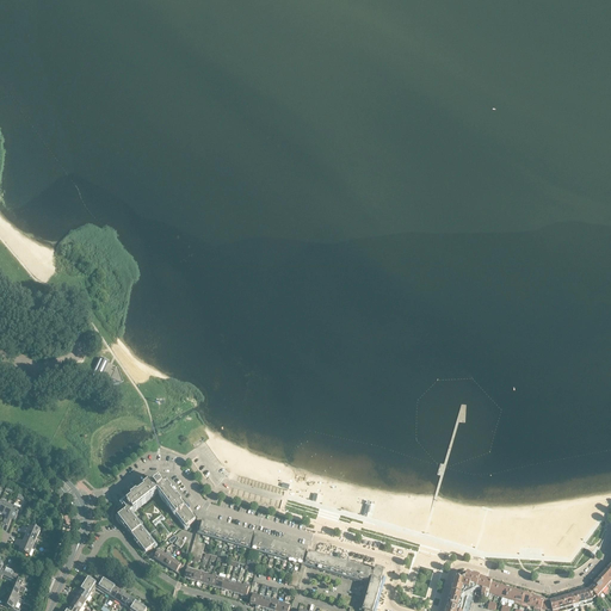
[(119,384),(110,380),(107,384),(100,381),(109,363),(99,358),(96,366),(88,380),(96,383),(93,388),(110,396),(112,393),(115,394),(119,384)]
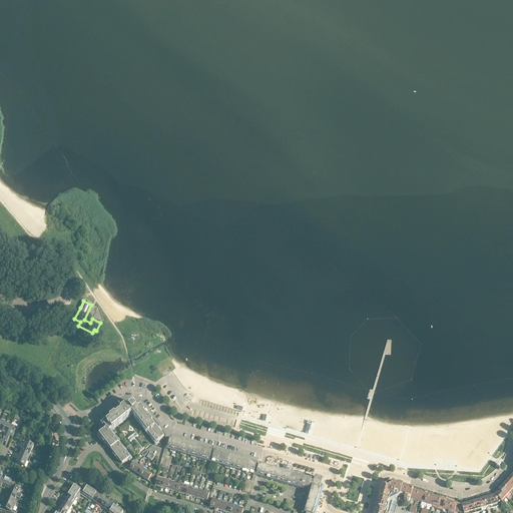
[(164,438),(141,408),(140,407),(137,409),(133,405),(129,408),(127,405),(103,424),(106,429),(99,435),(122,465),(130,458),(110,433),(109,432),(131,414),(132,413),(133,413),(134,414),(133,415),(156,444),(164,438)]
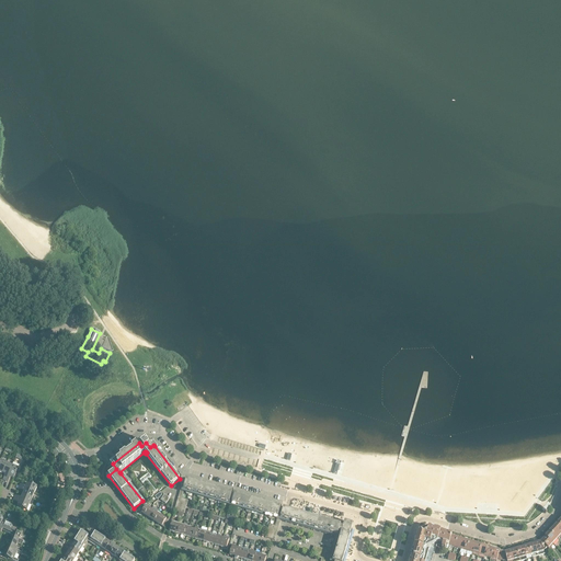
[(305,466),(313,469),(316,461),(307,458),(305,466)]
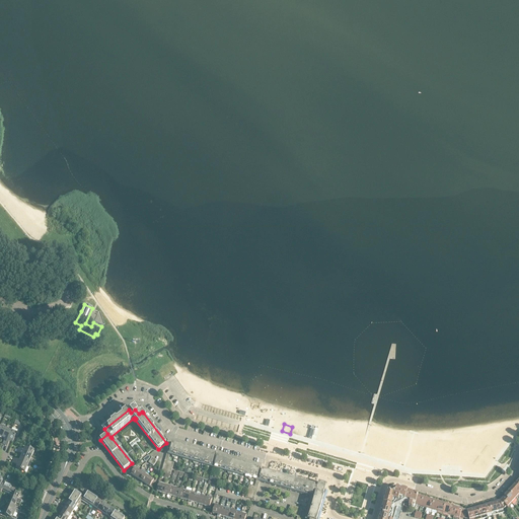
[(134,431),(131,427),(120,435),(123,439),(120,441),(136,461),(152,448),(137,428),(134,431)]
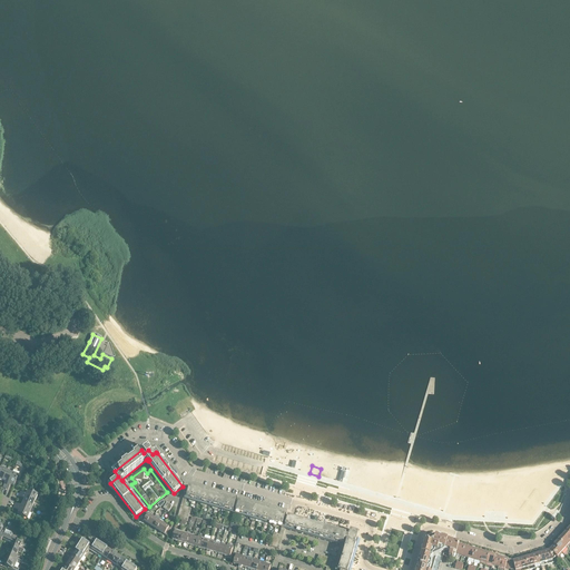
[(6,482),(2,488),(6,489),(12,473),(6,471),(1,481),(6,482)]
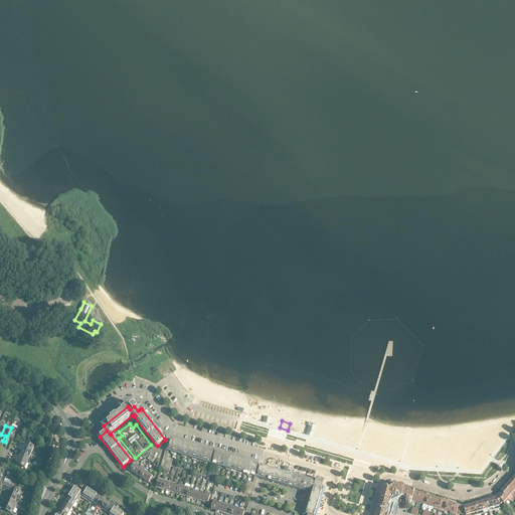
[(12,439),(16,430),(11,427),(5,442),(7,443),(9,438),(12,439)]
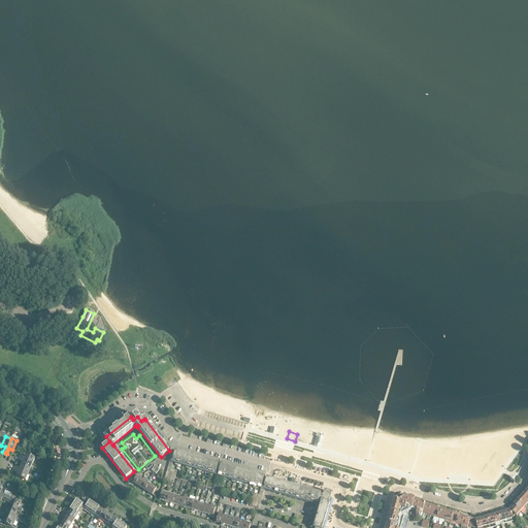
[(164,481),(170,483),(173,484),(177,471),(171,469),(173,462),(175,463),(175,464),(175,465),(179,466),(180,466),(180,464),(186,466),(186,467),(187,468),(190,469),(191,469),(192,467),(197,469),(196,470),(197,471),(200,472),(202,472),(202,470),(207,472),(207,473),(207,474),(211,475),(212,475),(212,473),(221,476),(221,477),(222,479),(225,480),(226,480),(227,477),(232,480),(231,481),(232,482),(235,483),(237,483),(237,481),(242,483),(242,484),(242,485),(244,486),(246,486),(248,486),(248,484),(254,486),(253,487),(254,488),(257,489),(258,489),(259,487),(262,488),(260,495),(254,493),(250,506),(259,508),(264,490),(266,491),(318,505),(310,527),(305,526),(307,518),(295,514),(293,521),(297,522),(296,524),(302,526),(301,527),(325,527),(333,499),(330,498),(332,493),(325,491),(324,493),(323,496),(321,495),(321,493),(272,479),(271,482),(269,481),(262,479),(263,477),(255,475),(255,476),(253,476),(252,475),(252,474),(244,472),(243,473),(240,472),(241,471),(233,469),(233,470),(230,469),(230,468),(223,466),(223,467),(217,465),(217,464),(209,462),(208,463),(206,462),(206,461),(198,459),(198,460),(195,459),(195,458),(188,456),(188,457),(185,456),(185,455),(177,453),(176,454),(172,453),(164,481)]
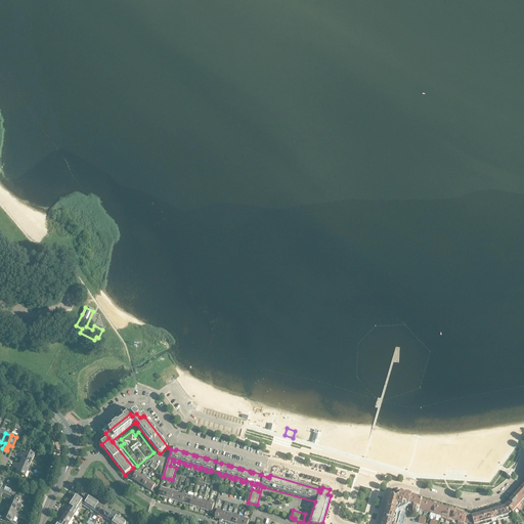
[(24,454),(18,452),(17,454),(32,461),(34,455),(25,451),(24,454)]
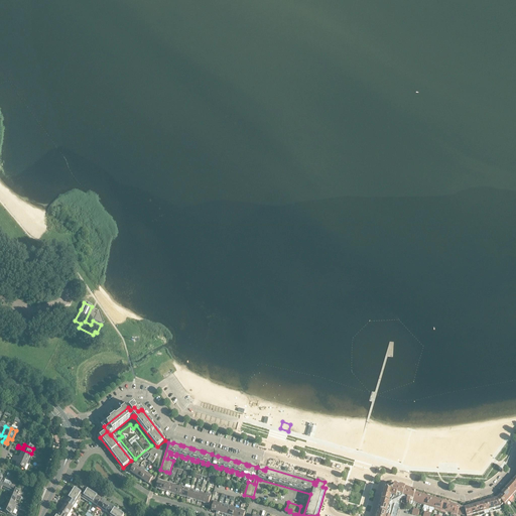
[(16,449),(21,452),(20,455),(29,459),(31,454),(17,447),(16,449)]
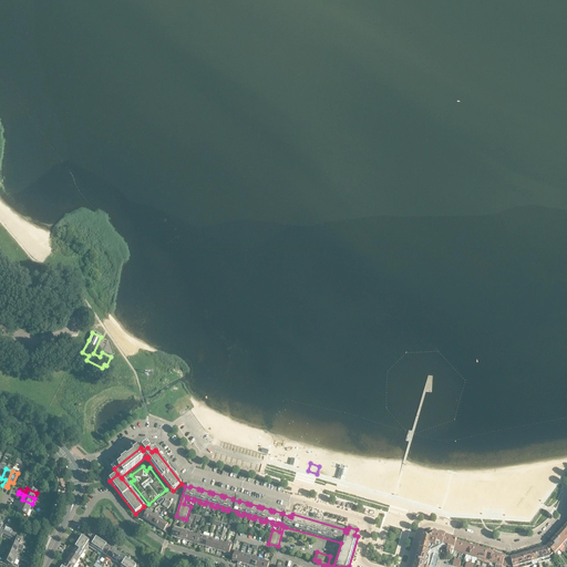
[(20,503),(14,501),(14,504),(29,511),(32,504),(22,500),(20,503)]
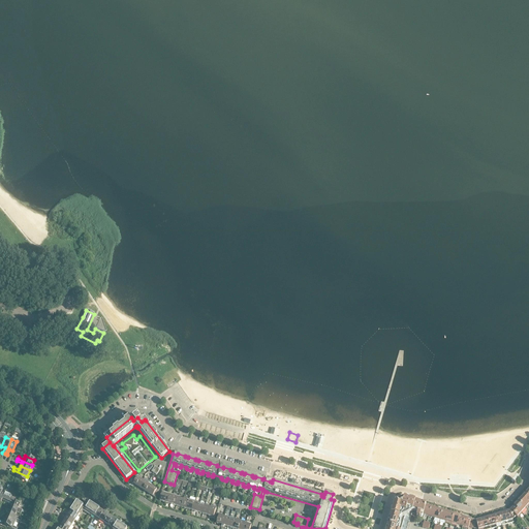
[(16,477),(25,481),(27,476),(13,470),(12,472),(18,474),(16,477)]
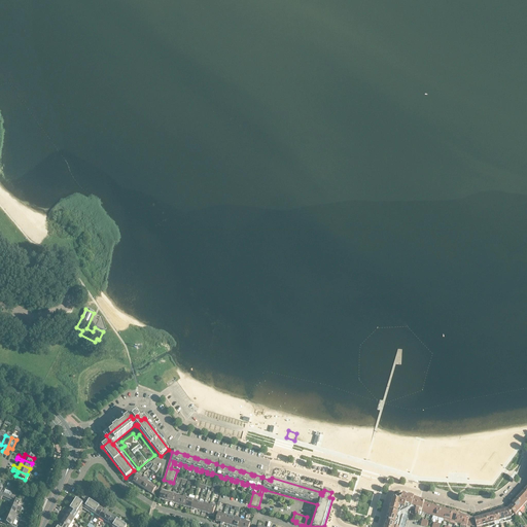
[(133,479),(132,481),(138,485),(142,479),(137,476),(135,480),(133,479)]
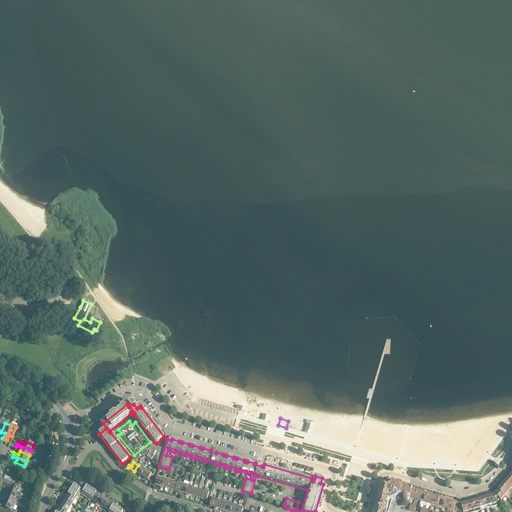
[(134,471),(139,474),(143,468),(138,465),(134,471)]
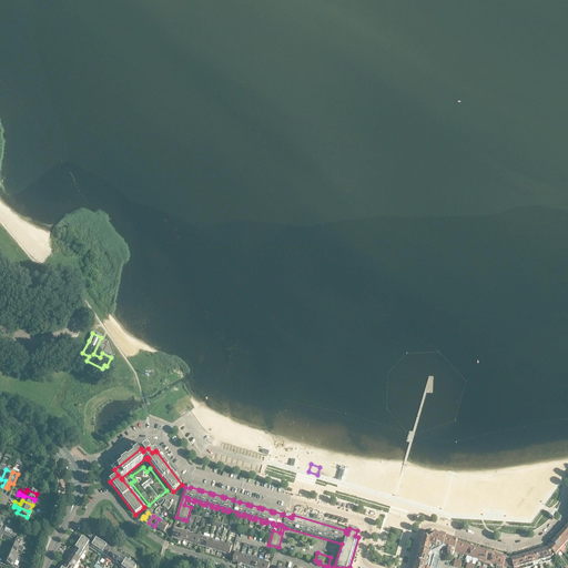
[(154,526),(159,529),(163,523),(159,519),(154,526)]
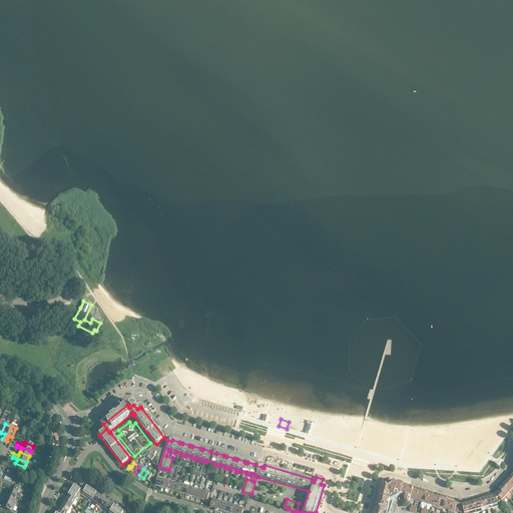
[(152,479),(153,476),(147,472),(143,478),(150,483),(152,479)]
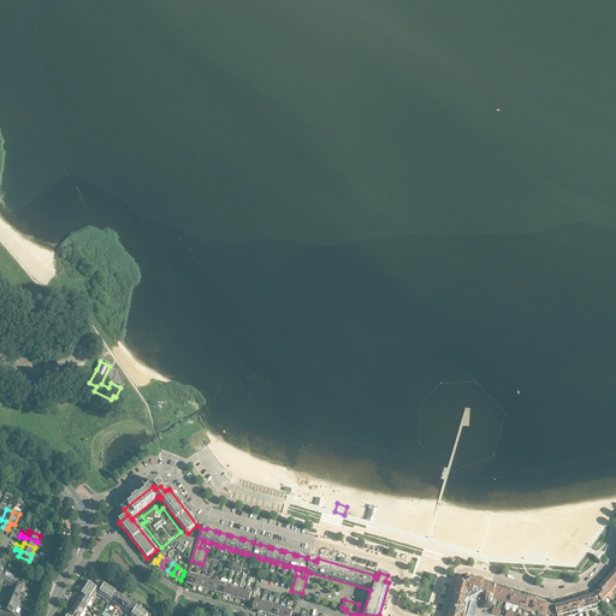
[(1,584),(15,590),(17,582),(11,580),(13,575),(6,573),(4,578),(1,584)]
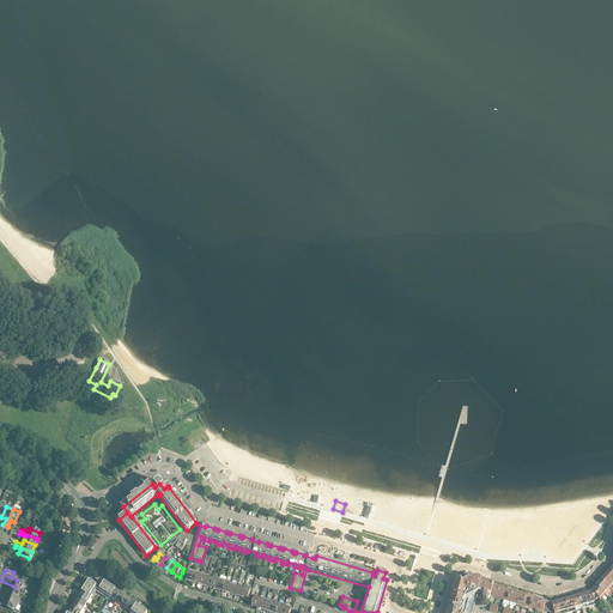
[(195,571),(188,570),(186,581),(192,582),(195,571)]
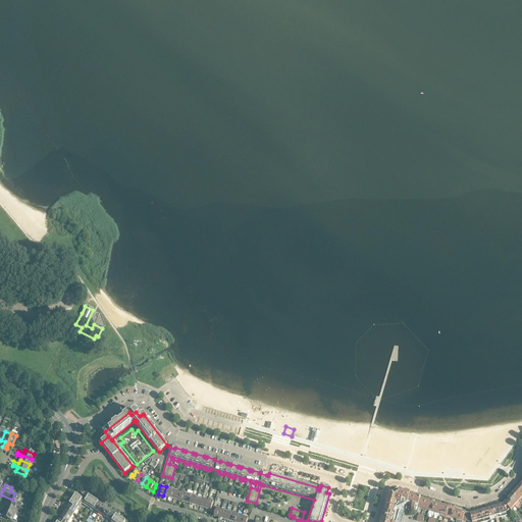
[(513,491),(514,492),(512,496),(518,502),(519,503),(521,499),(521,497),(514,489),(513,491)]
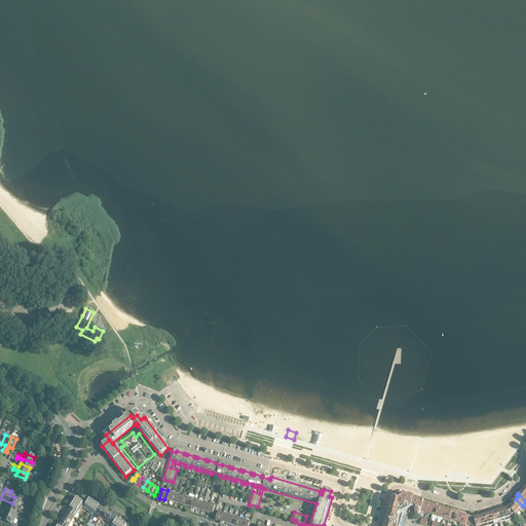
[(420,512),(423,502),(424,500),(403,494),(402,495),(399,496),(399,498),(396,499),(395,499),(392,501),(390,500),(382,525),(405,525),(409,515),(410,508),(415,510),(414,513),(420,515),(420,514),(420,512)]
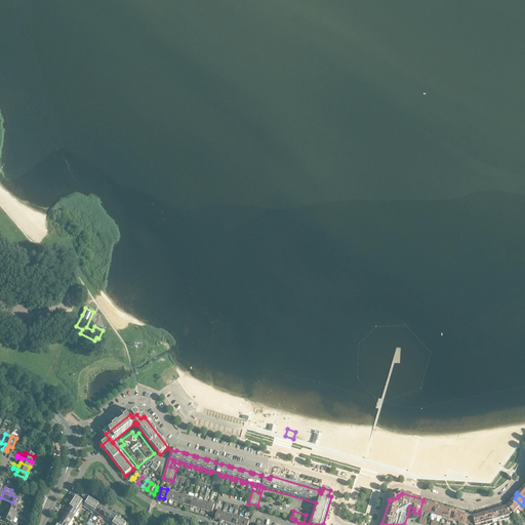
[(19,500),(17,499),(17,498),(14,496),(12,502),(11,505),(21,509),(22,506),(17,505),(19,500)]
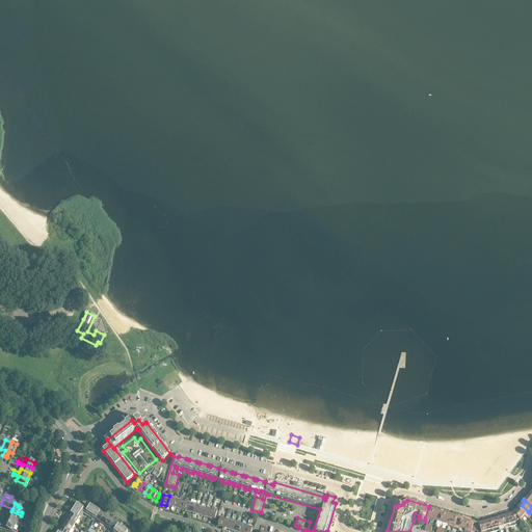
[(77,505),(74,509),(72,513),(79,517),(84,509),(77,505)]
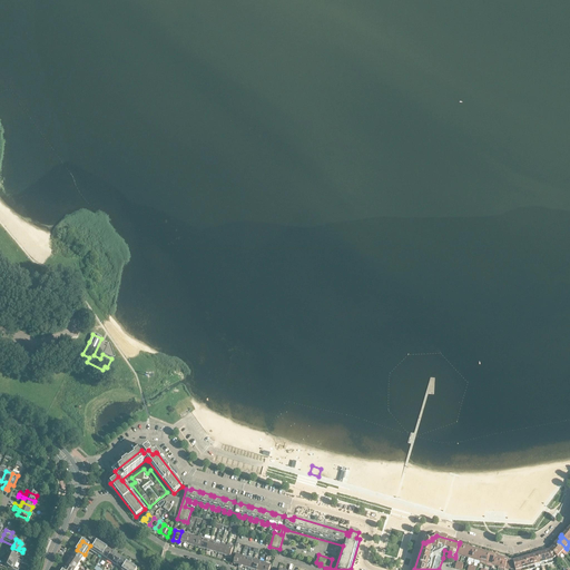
[(556,543),(554,542),(553,544),(561,552),(566,548),(559,541),(556,543)]
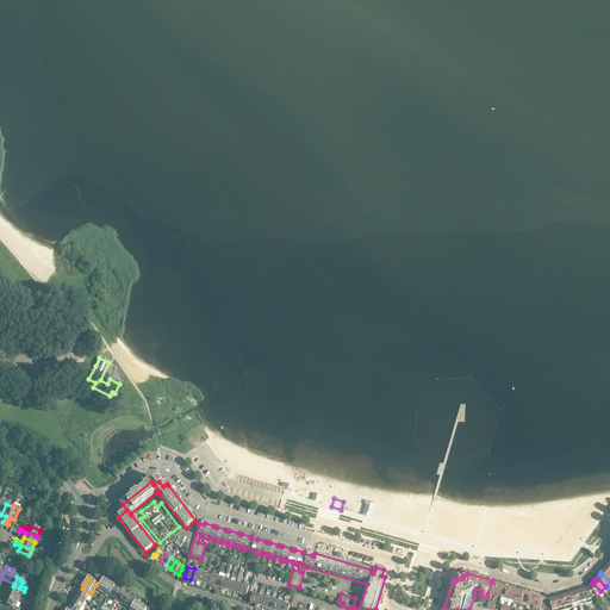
[(114,587),(104,580),(98,589),(109,596),(114,587)]
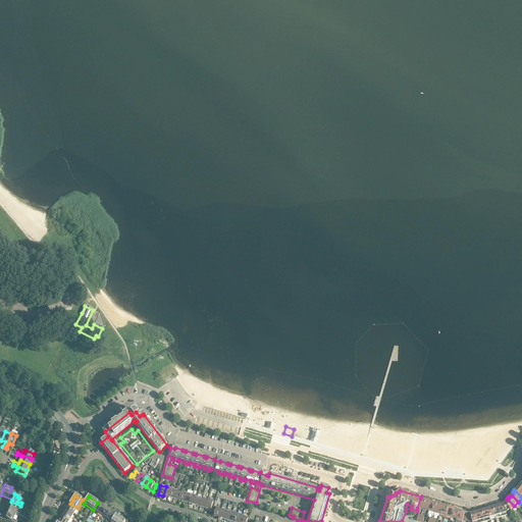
[(505,501),(506,502),(504,504),(510,510),(511,511),(515,507),(514,506),(507,499),(505,501)]
